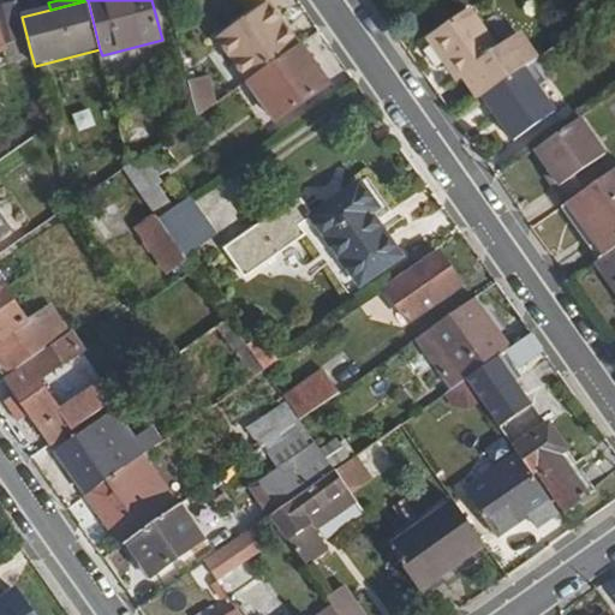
[(221,39),(250,79),(302,45),(273,3),(221,39)]
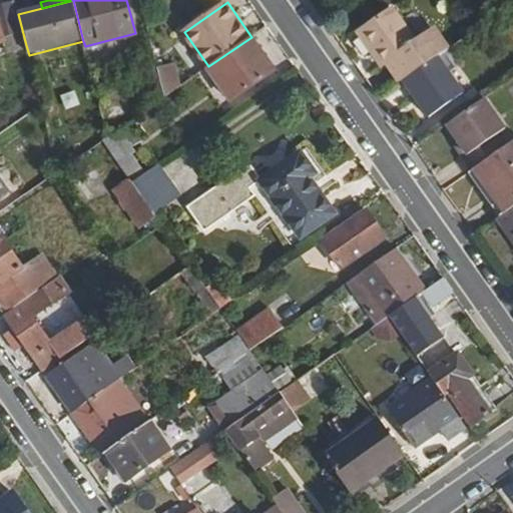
[(0,36),(13,34),(16,48),(26,45),(18,14),(14,15),(11,4),(0,6),(0,36)]
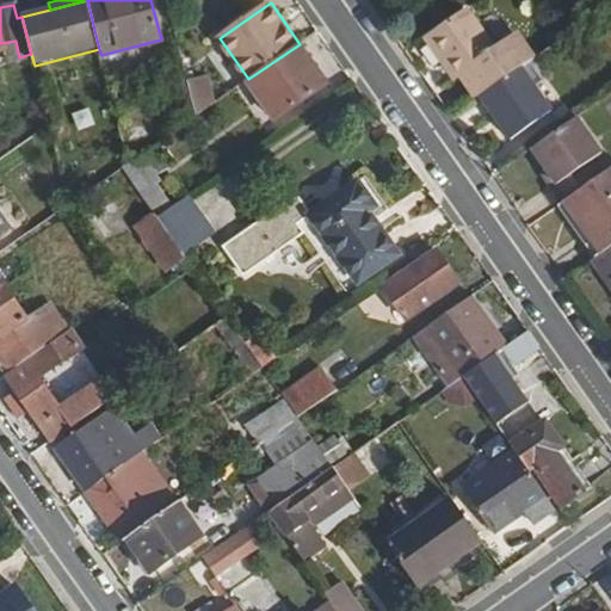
[(427,38),(452,76),(457,73),(492,50),(467,13),(427,38)]
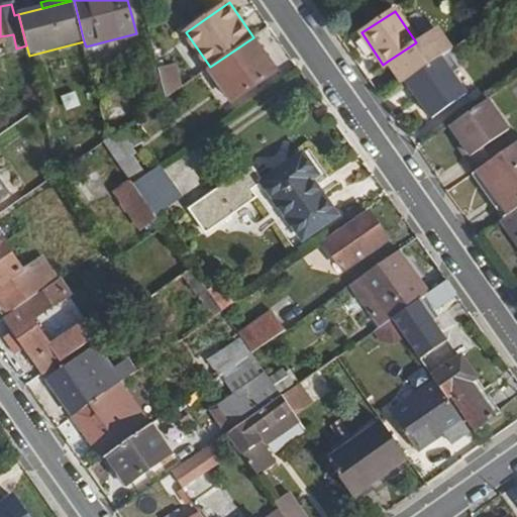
[(401,83),(447,49),(434,31),(416,42),(387,62),(401,83)]
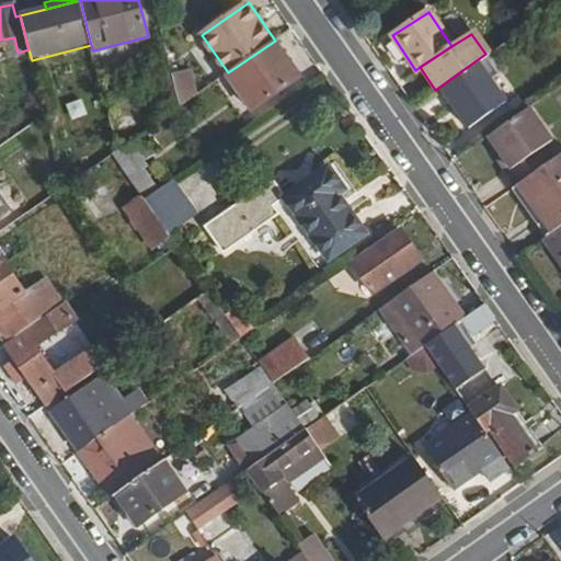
[(228,72),(253,110),(300,77),(275,41),(228,72)]
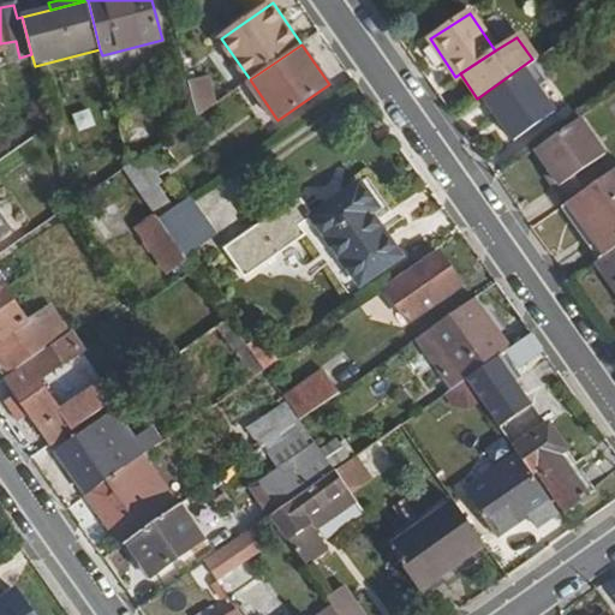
[(482,97),(513,142),(554,113),(523,70),(482,97)]
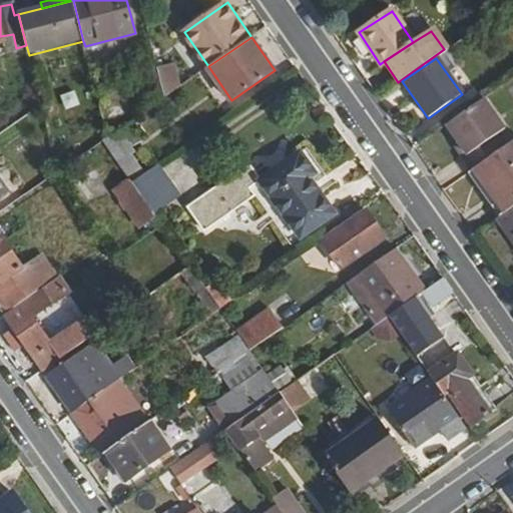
[(171,61),(155,65),(164,97),(178,87),(171,61)]
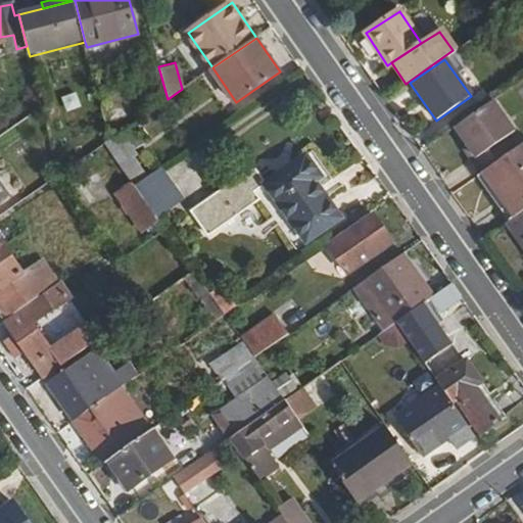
[(472,160),(481,174),(486,171),(513,151),(495,128),(507,120),(492,100),(455,127),(469,147),(476,157),(472,160)]
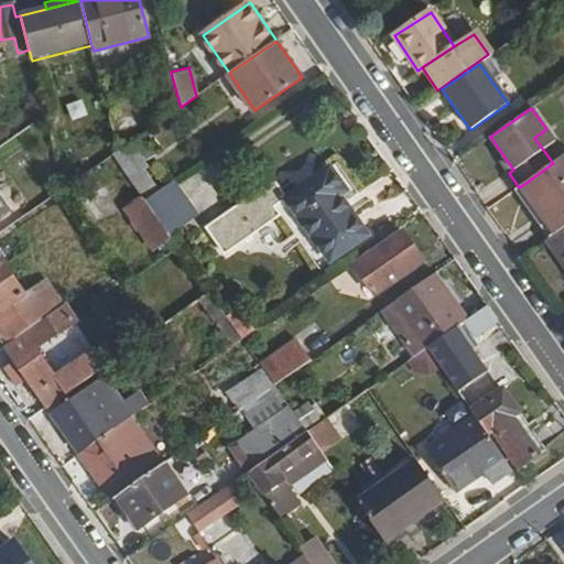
[(524,184),(559,232),(563,227),(563,154),(553,163),(524,184)]
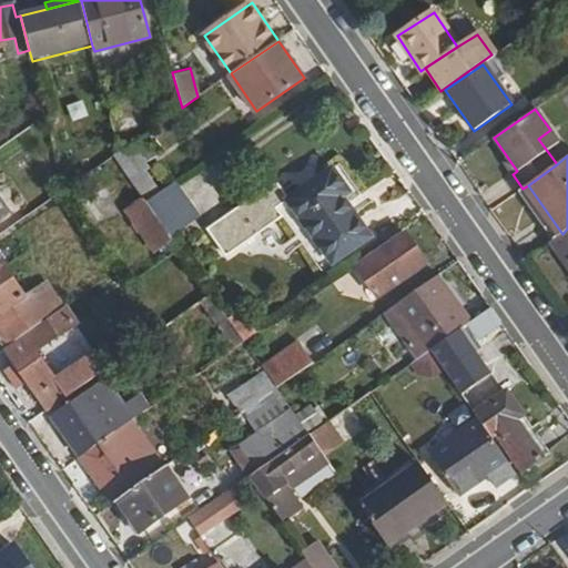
[(505,163),(513,174),(517,171),(509,160),(505,163)]
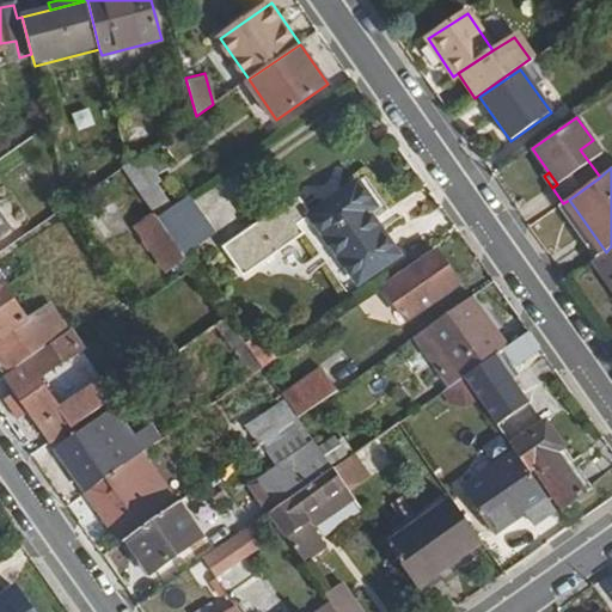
[(316,225),(357,285),(395,259),(375,232),(373,233),(361,216),(373,209),(355,184),(310,215),(297,196),(222,248),(243,276),(304,234),(316,225)]
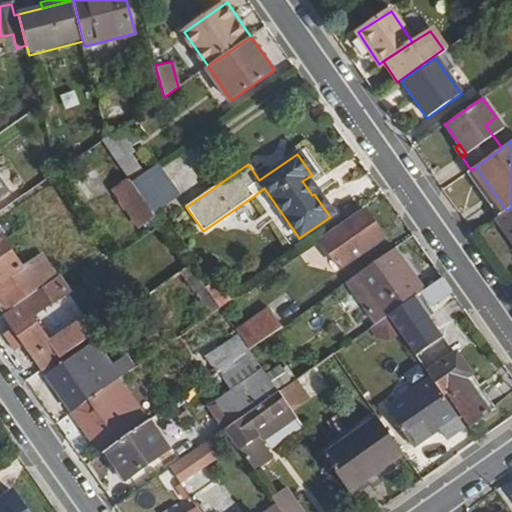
[(119,163),(130,179),(132,182),(144,174),(131,155),(119,163)]
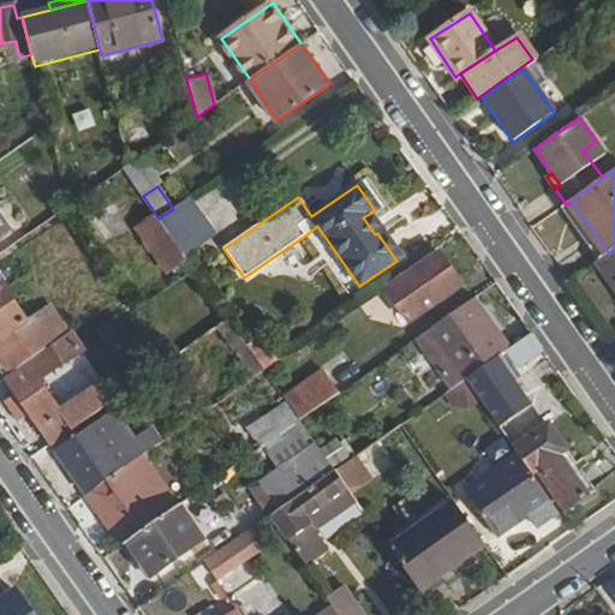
[(173,209),(159,219),(185,256),(215,234),(189,197),(173,209)]
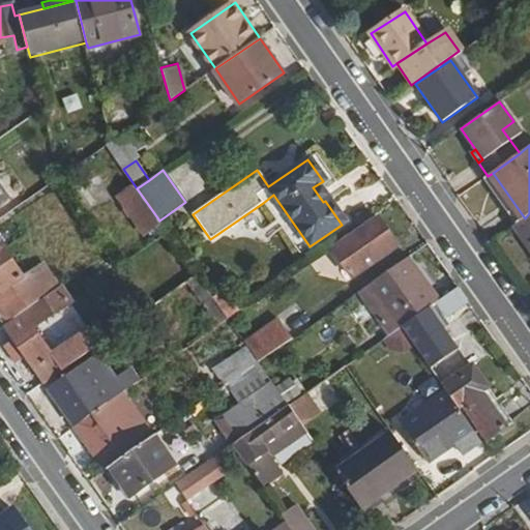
[(120,195),(146,231),(159,222),(159,221),(137,188),(135,185),(120,195)]
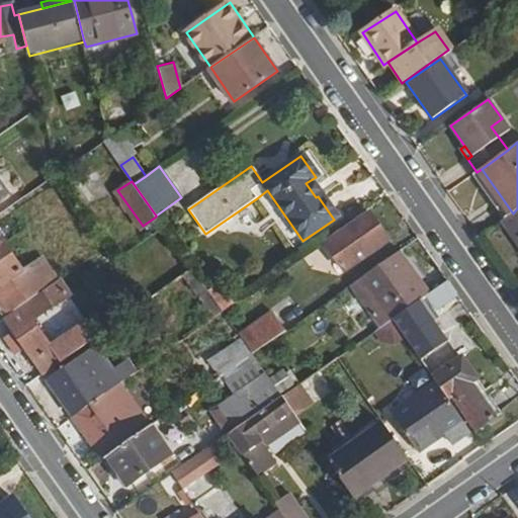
[(257,198),(292,248),(303,241),(267,190),(257,198)]
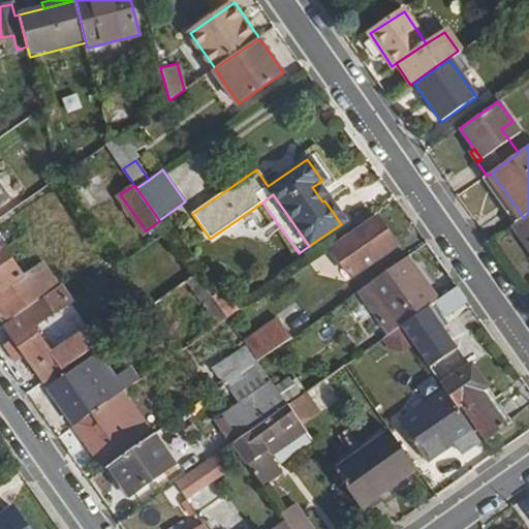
[(528,213),(524,218),(512,225),(528,249),(528,213)]
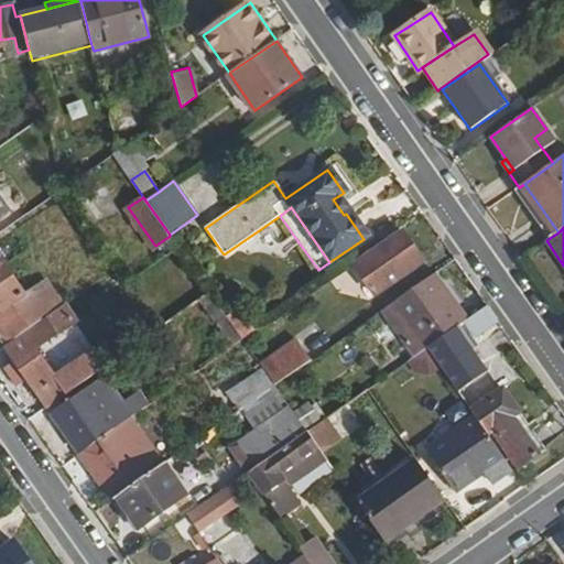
[(354,263),(375,294),(413,267),(407,257),(414,251),(401,230),(354,263)]
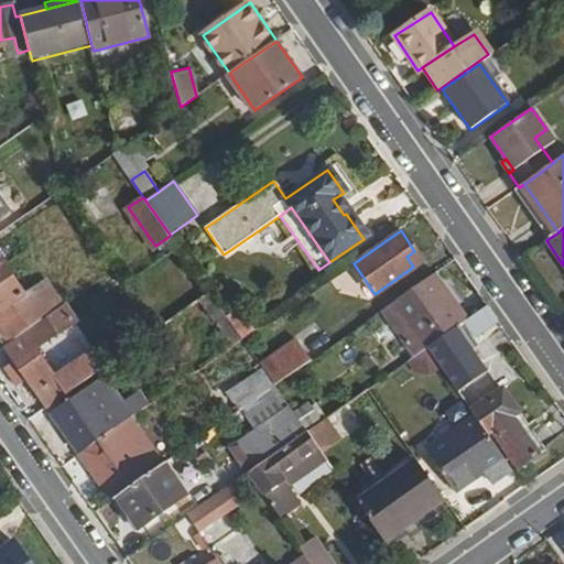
[(407,257),(413,267),(422,261),(414,251),(407,257)]
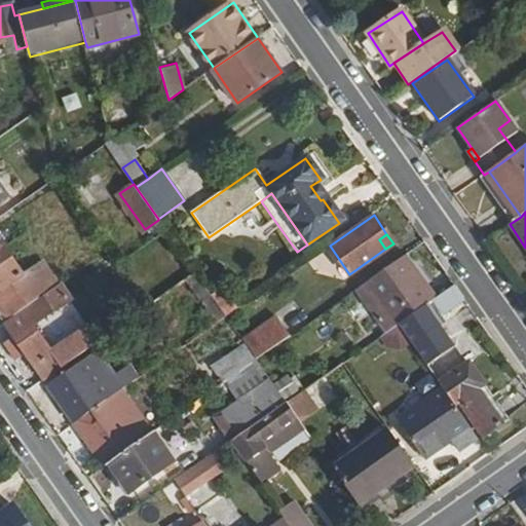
[(0,318),(3,323),(57,285),(40,262),(21,274),(0,245),(0,318)]
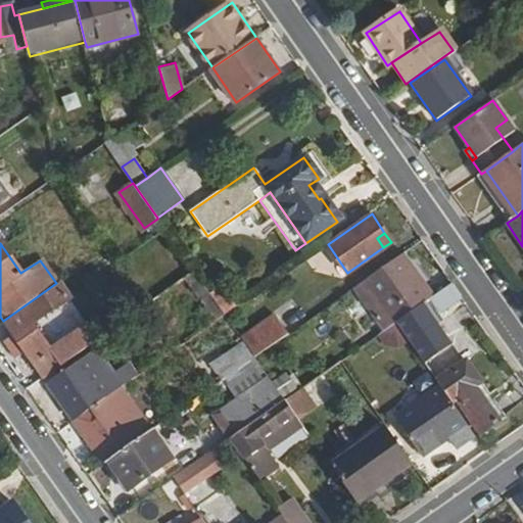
[(363,281),(372,294),(379,289),(390,306),(385,311),(393,323),(395,322),(432,295),(401,253),(363,281)]
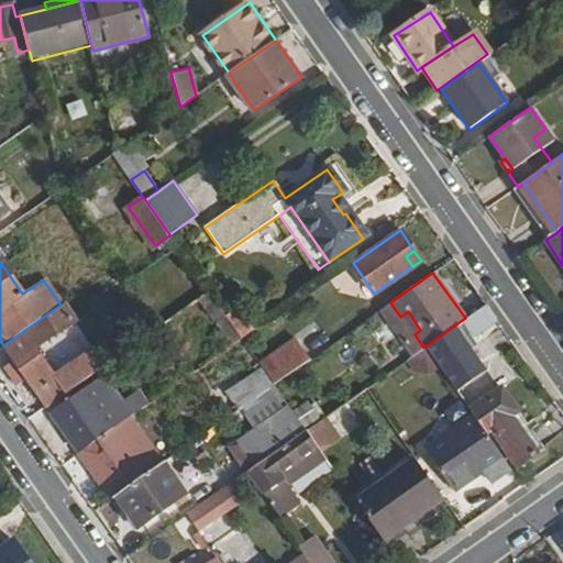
[(198,298),(231,344),(241,337),(224,313),(209,290),(198,298)]
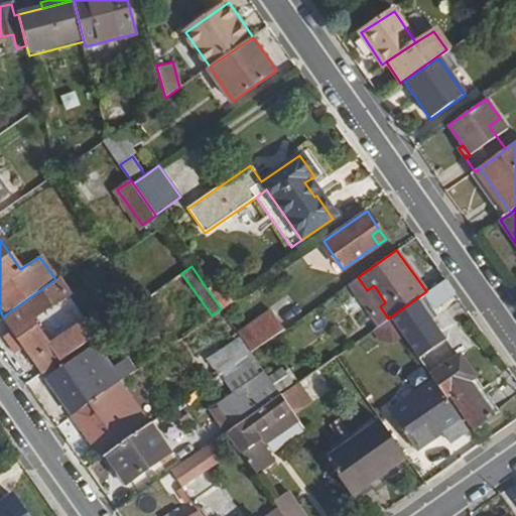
[(390,317),(393,321),(417,357),(444,337),(431,316),(434,314),(427,303),(429,301),(433,306),(455,292),(444,278),(426,291),(390,317)]
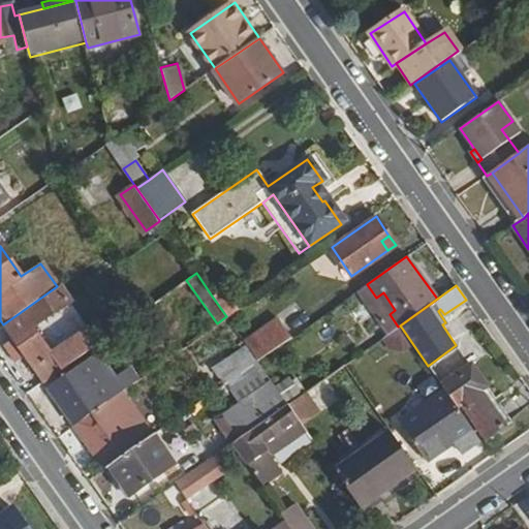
[(57,286),(3,324),(43,382),(97,344),(74,312),(62,321),(74,340),(51,356),(31,329),(68,303),(57,286)]
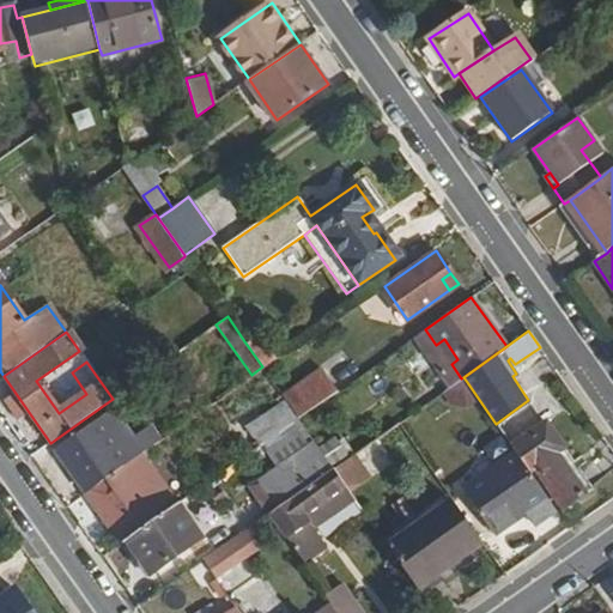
[(255,333),(244,341),(262,366),(273,358),(255,333)]
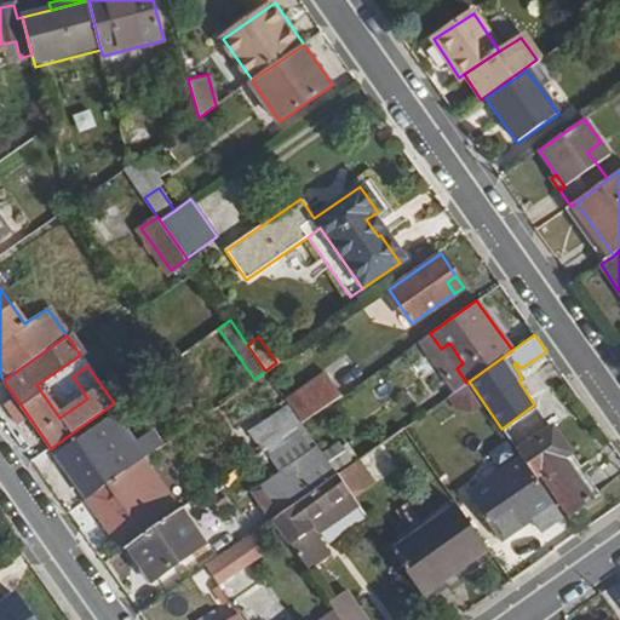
[(325,372),(285,400),(288,405),(302,423),(340,395),(325,372)]
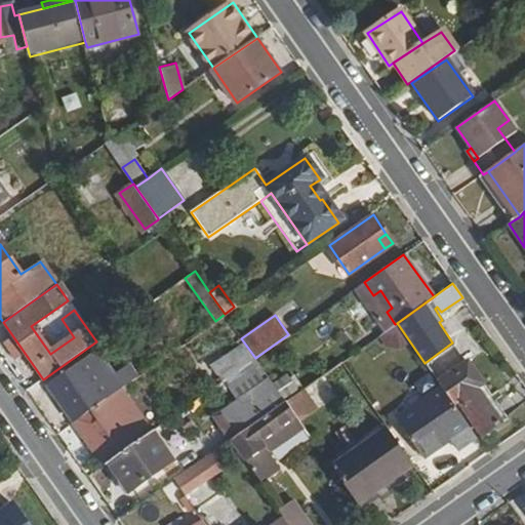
[(395,324),(378,335),(381,340),(400,327),(397,323),(395,324)]
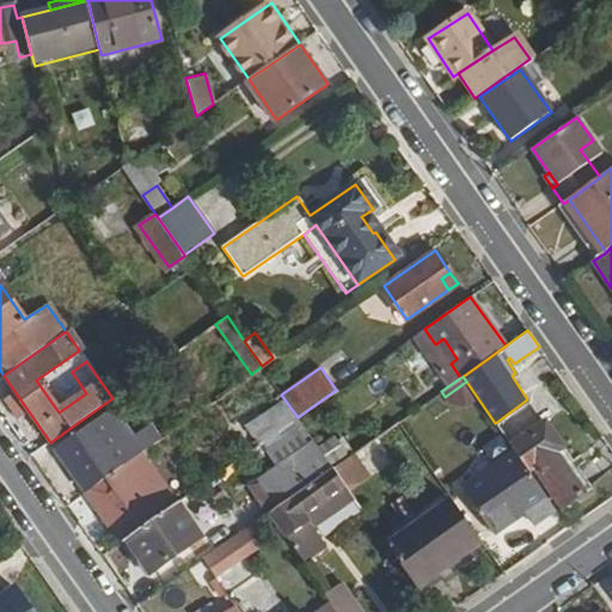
[(250,423),(263,441),(298,417),(285,399),(250,423)]
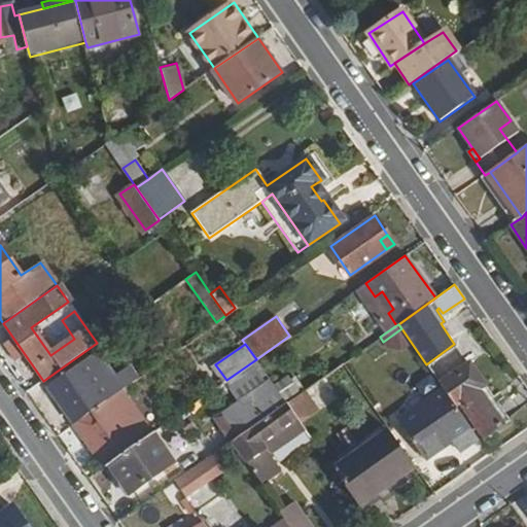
[(47,385),(73,422),(92,410),(103,401),(106,399),(132,381),(125,371),(112,379),(94,353),(80,363),(47,385)]
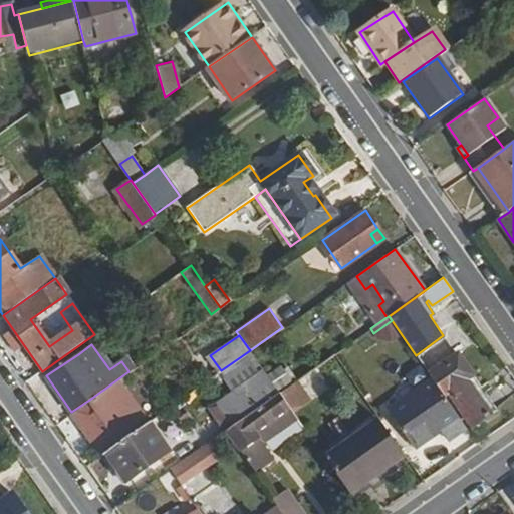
[(457,350),(428,371),(431,377),(444,396),(449,392),(472,426),(490,412),(467,377),(473,373),(457,350)]
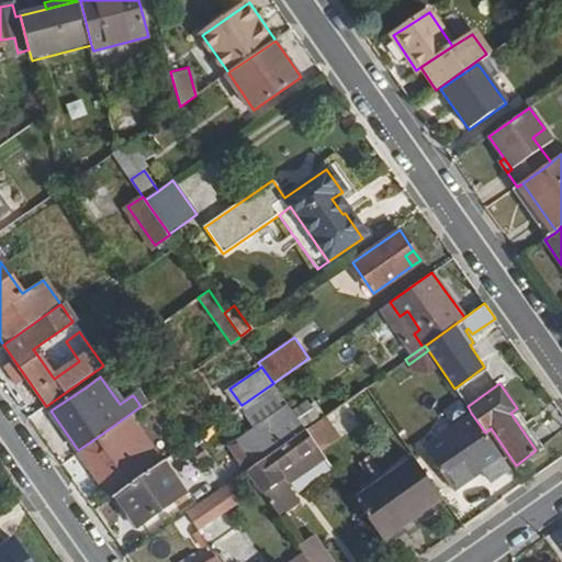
[(235,446),(250,469),(302,433),(305,429),(289,406),(235,446)]
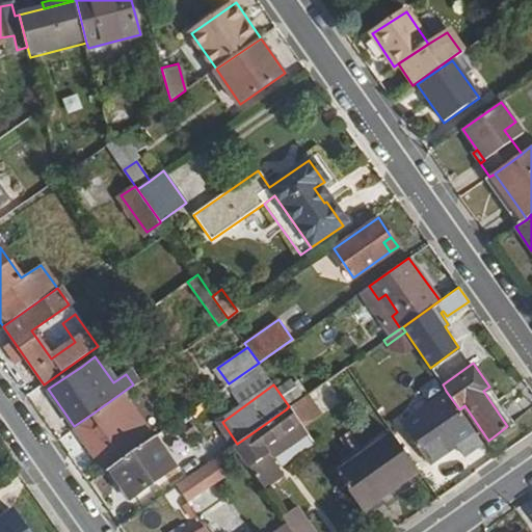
[(446,391),(400,422),(427,462),(456,443),(463,453),(481,441),(459,409),(446,391)]
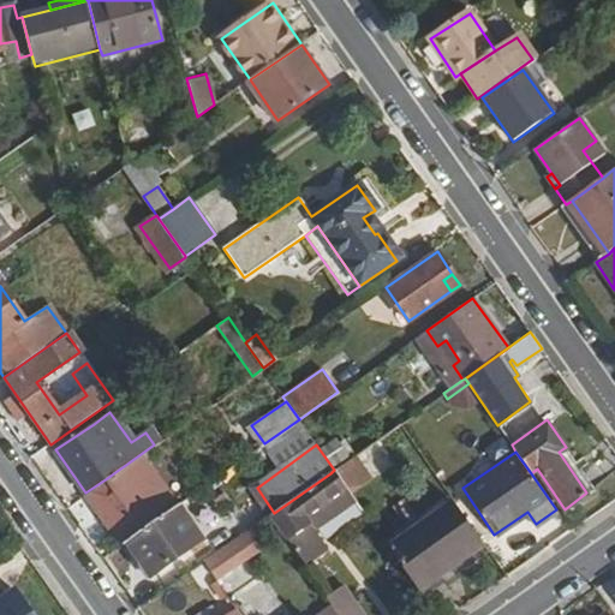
[(358,454),(338,463),(350,490),(370,482),(358,454)]
